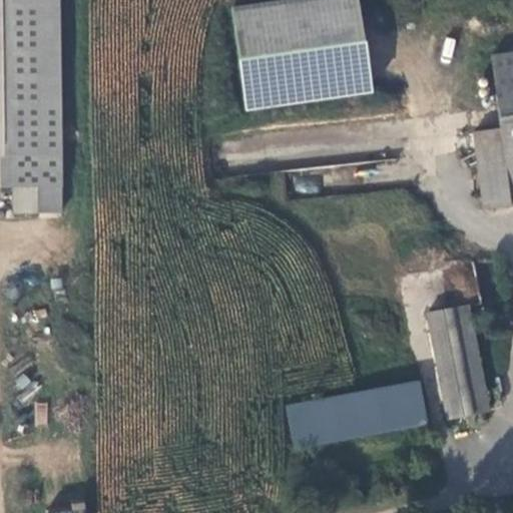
[(57,0),(0,0),(0,190),(10,190),(11,216),(61,215),(57,0)]
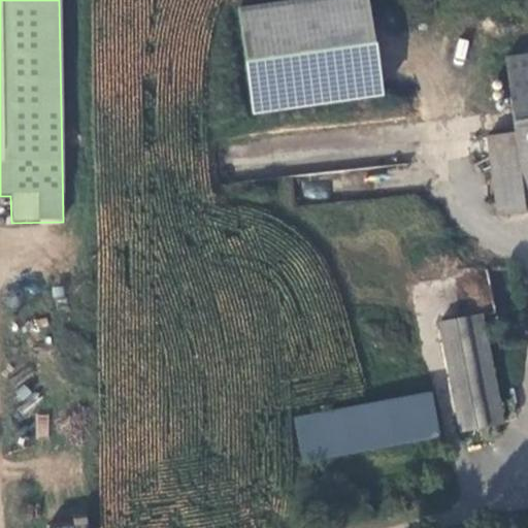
[(303,0),(238,9),(244,65),(251,117),(382,98),(374,48),(368,0),(303,0)]
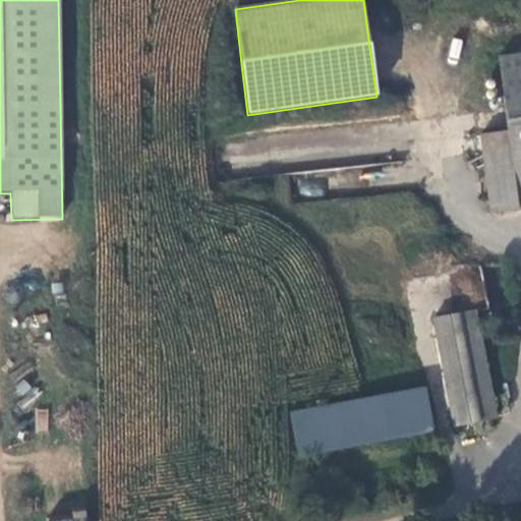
[(520,53),(497,57),(506,131),(479,134),(489,214),(520,210),(520,53)]
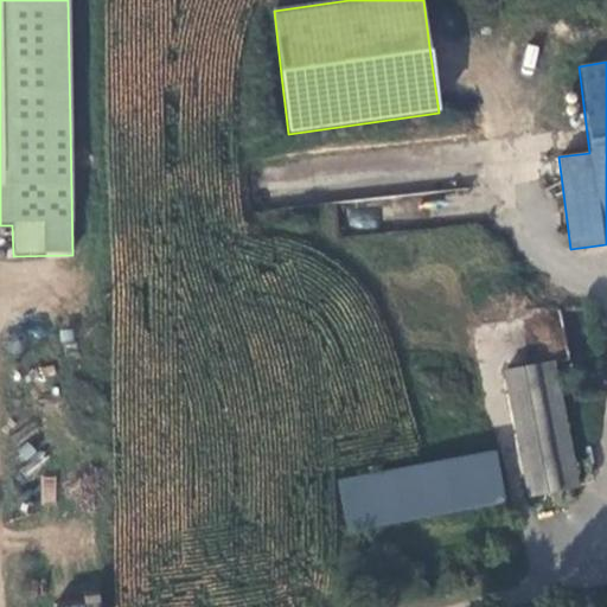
[(556,363),(504,372),(528,498),(579,489),(556,363)]
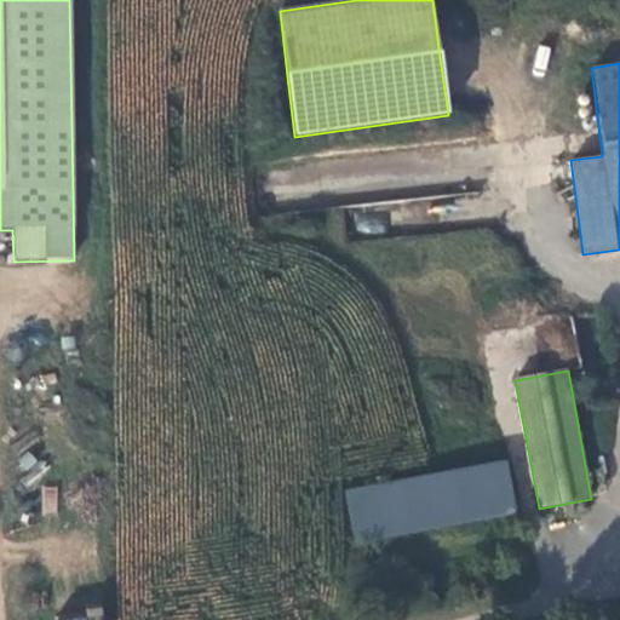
[(516,518),(506,463),(345,494),(355,546),(516,518)]
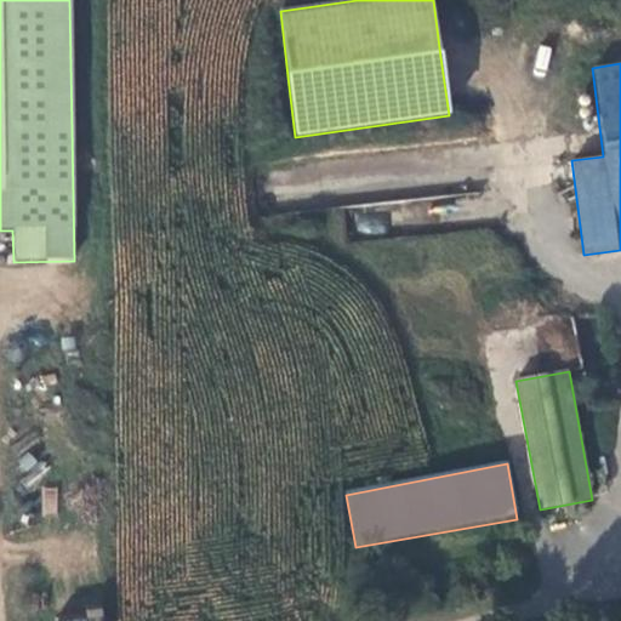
[(56,486),(41,488),(44,514),(58,513),(56,486)]
